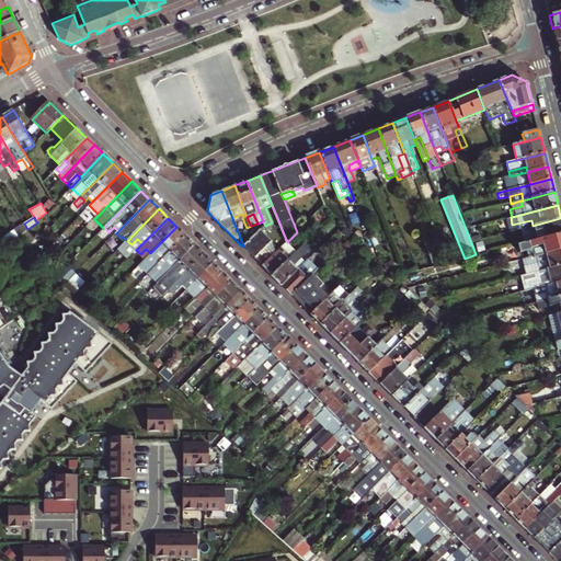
[(528,243),(560,233),(560,218),(533,226),(536,237),(527,240),(528,243)]
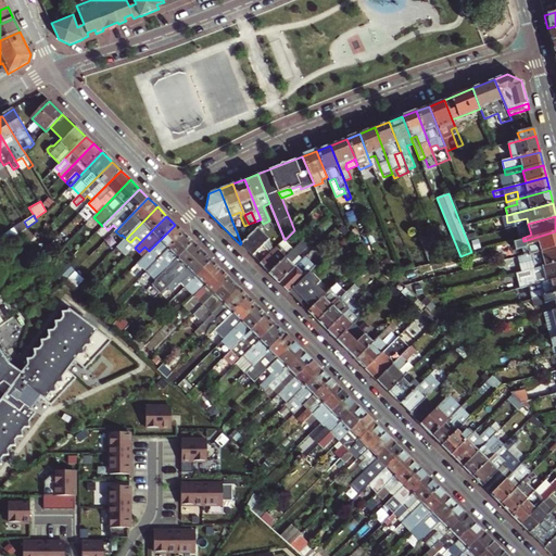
[(17,234),(25,228),(27,227),(24,222),(13,227),(17,235),(17,234)]
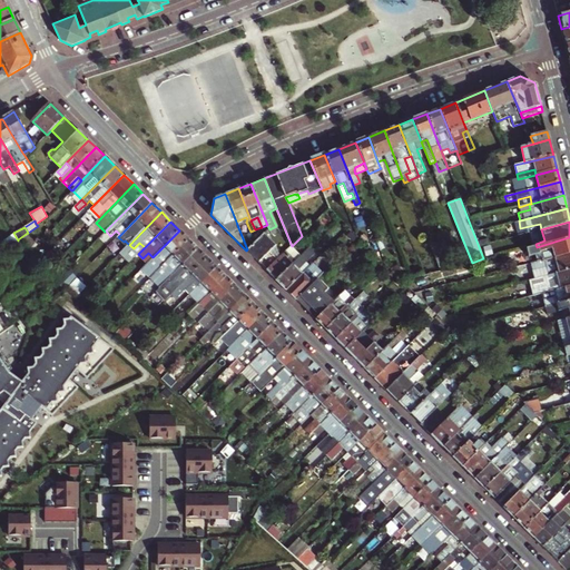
[(266,271),(281,256),(269,229),(258,239),(247,249),(246,251),(266,271)]
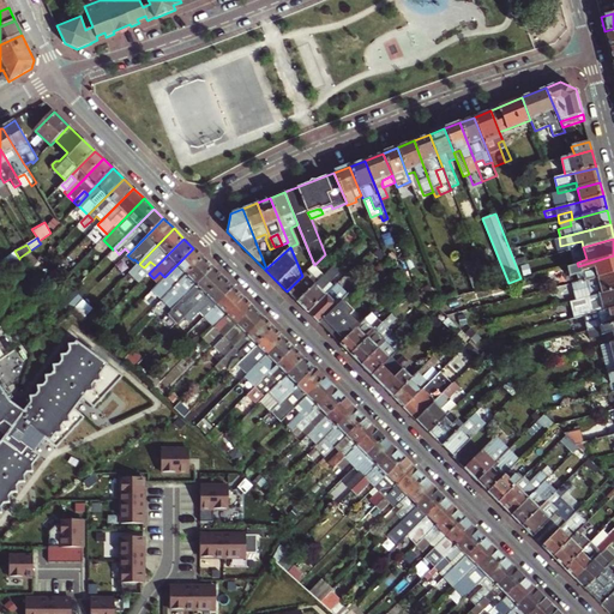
[(170,283),(175,288),(204,258),(193,248),(164,277),(156,287),(161,293),(170,283)]
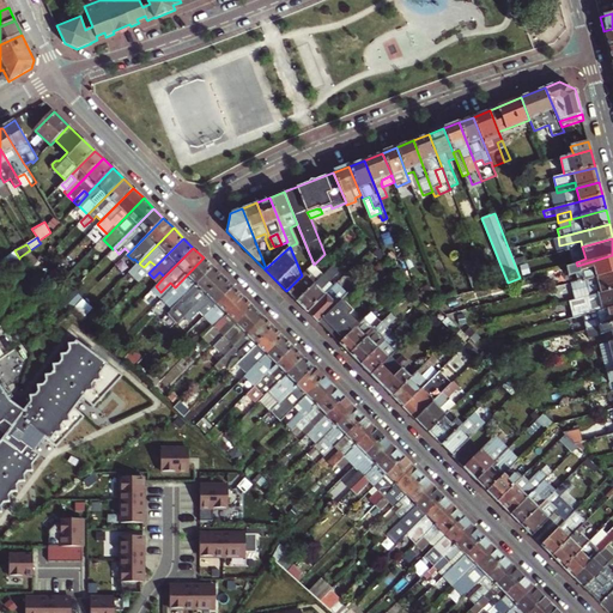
[(32,271),(40,263),(28,252),(19,258),(32,271)]
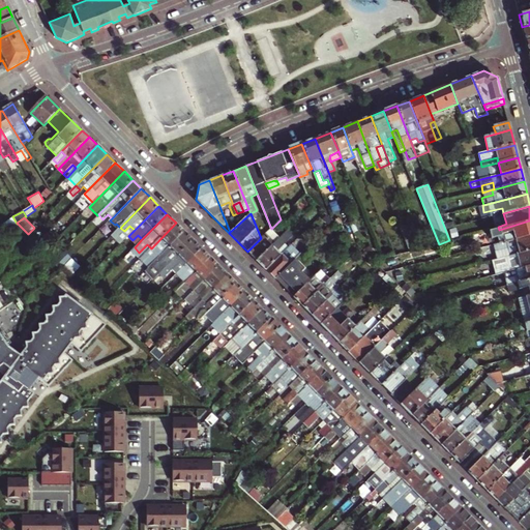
[(503,242),(529,235),(529,221),(499,230),(490,232),(492,239),(501,237),(503,242)]
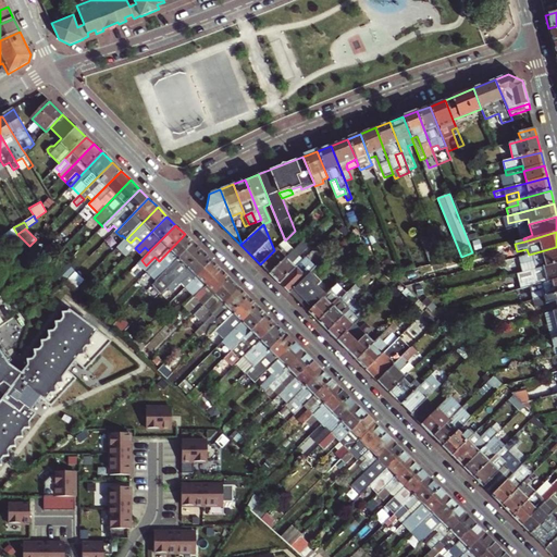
[(163,267),(168,270),(194,244),(185,234),(159,261),(153,267),(159,271),(163,267)]
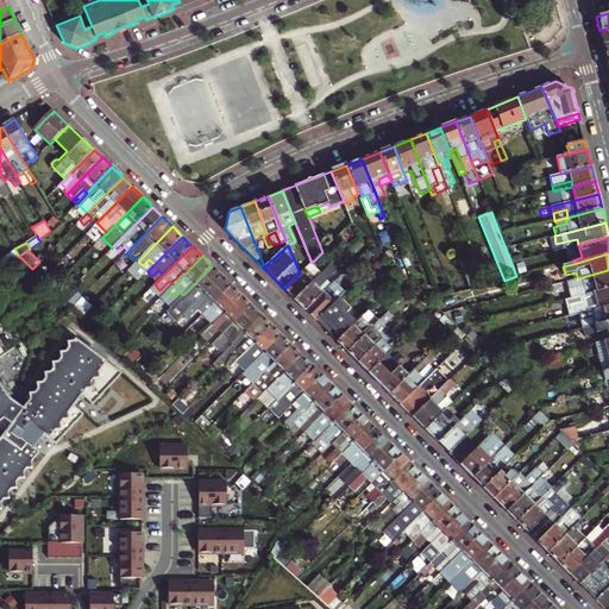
[(43,277),(48,272),(55,265),(45,257),(39,262),(32,269),(42,278),(43,277)]
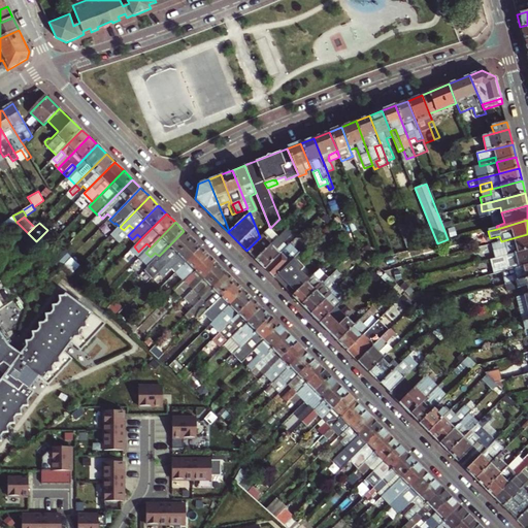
[(246,251),(256,260),(281,236),(271,227),(270,228),(260,237),(246,251)]
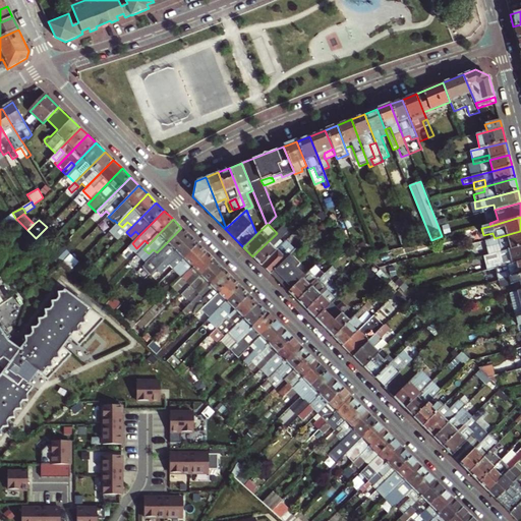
[(252,256),(262,266),(278,250),(274,246),(281,239),(290,230),(285,225),(277,233),(252,256)]
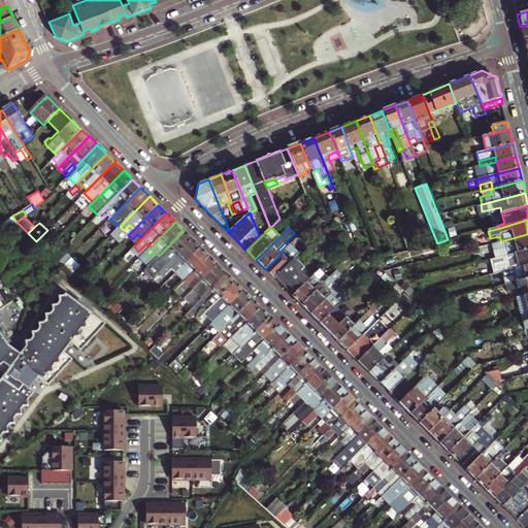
[(164,261),(167,265),(193,239),(184,231),(159,256),(154,261),(154,262),(158,266),(164,261)]
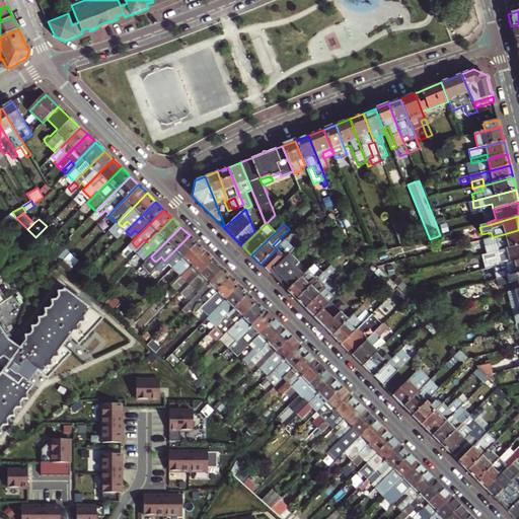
[(500,250),(518,245),(518,230),(493,237),(469,243),(470,249),(485,246),(498,243),(500,250)]
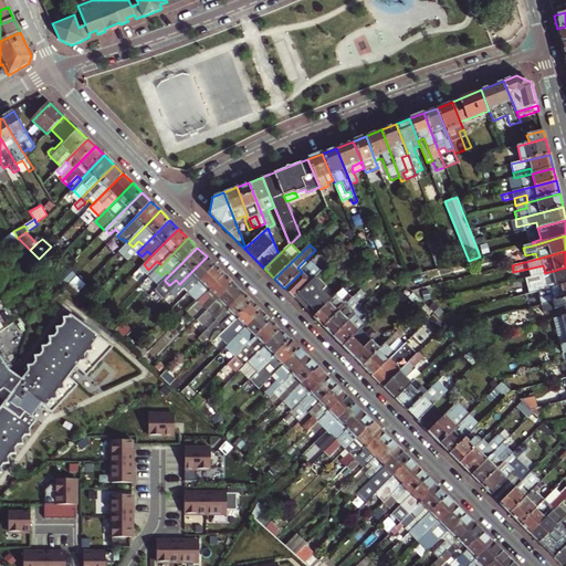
[(50,266),(53,263),(44,253),(40,258),(50,266)]
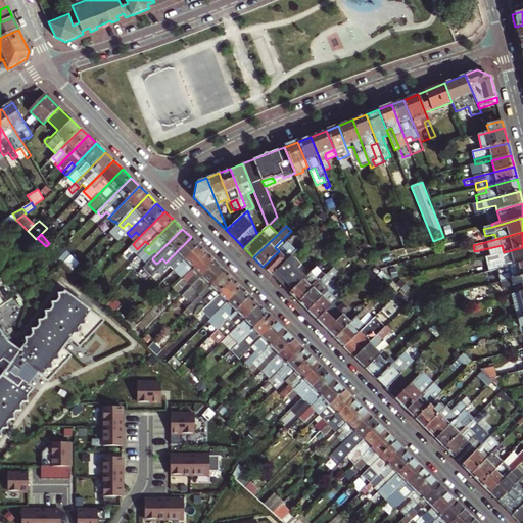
[(171,267),(175,271),(199,246),(191,237),(165,263),(153,276),(157,280),(171,267)]
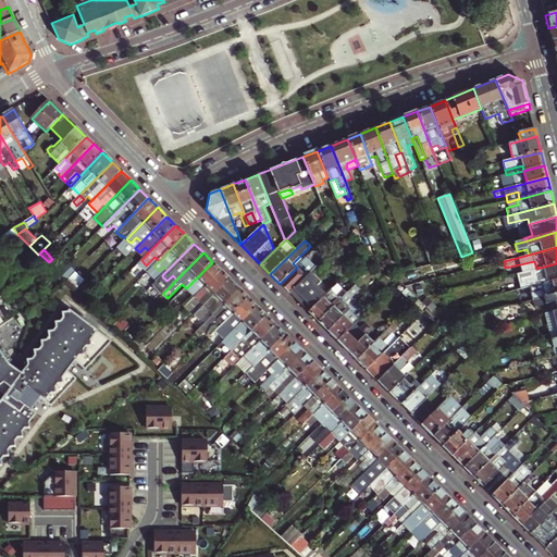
[(297,268),(297,267),(305,260),(300,256),(293,263),(297,268)]
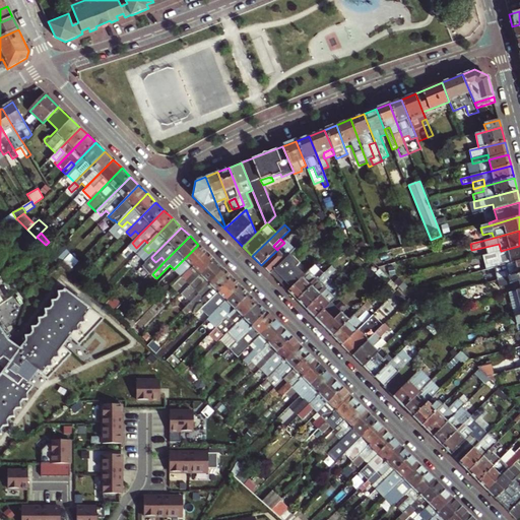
[(497,252),(501,251),(499,244),(485,247),(488,254),(497,252)]
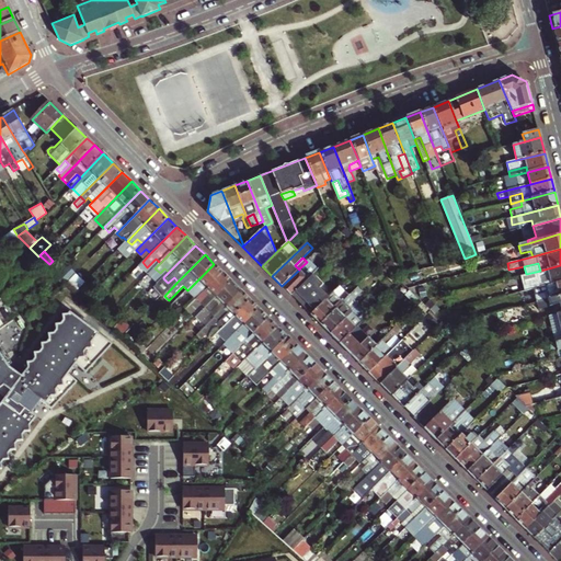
[(187,290),(196,299),(222,273),(214,264),(187,290)]
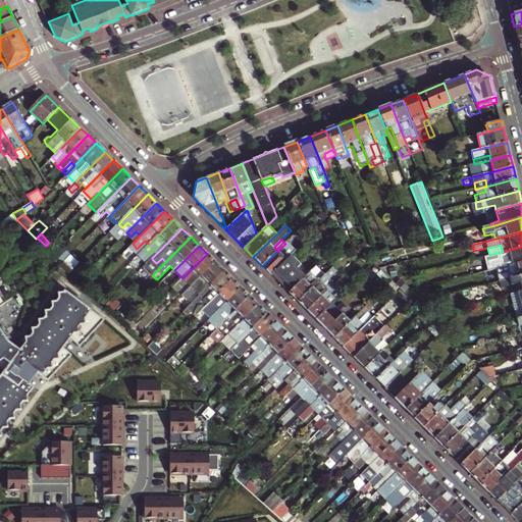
[(508,265),(521,261),(521,247),(503,252),(499,253),(501,261),(486,265),(472,269),(473,274),(496,269),(508,265)]
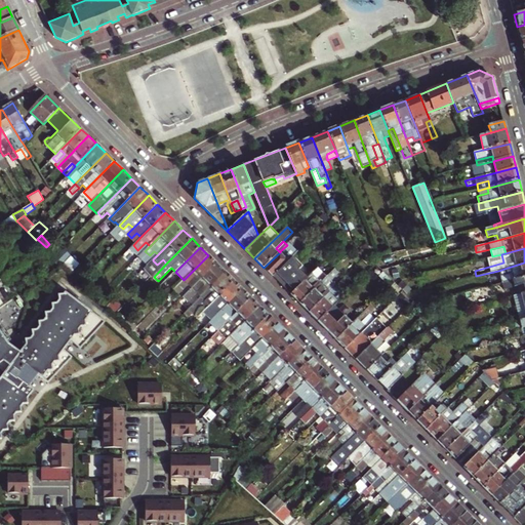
[(150,255),(153,259),(158,254),(154,251),(150,255)]
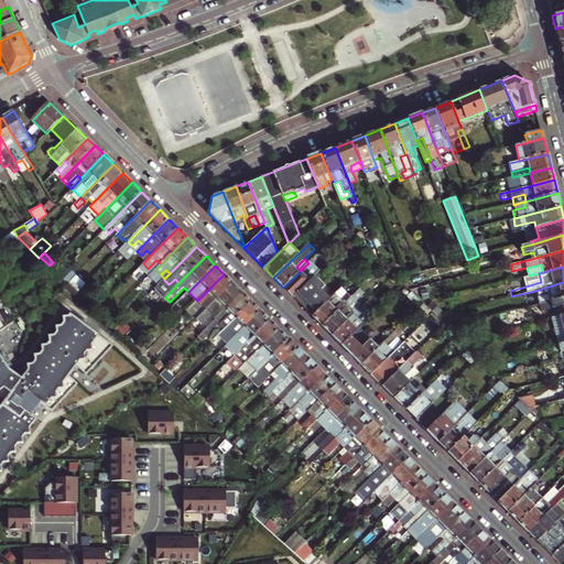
[(283,288),(293,297),(313,278),(311,274),(307,277),(301,270),(301,271),(283,288)]
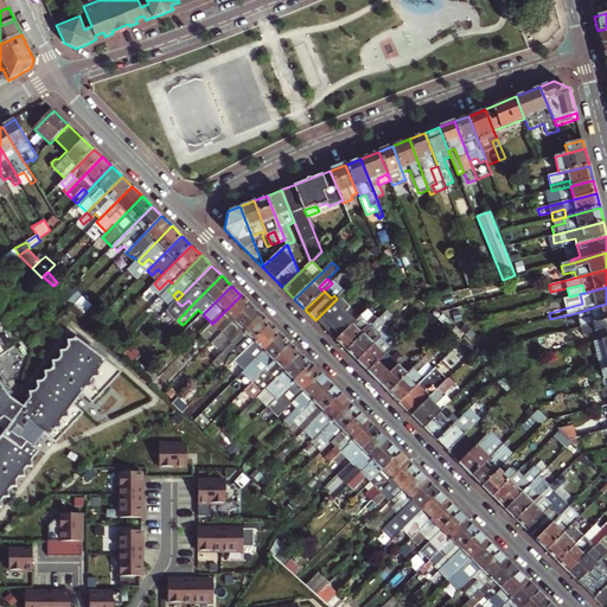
[(566,308),(582,304),(580,294),(569,296),(563,299),(566,308)]
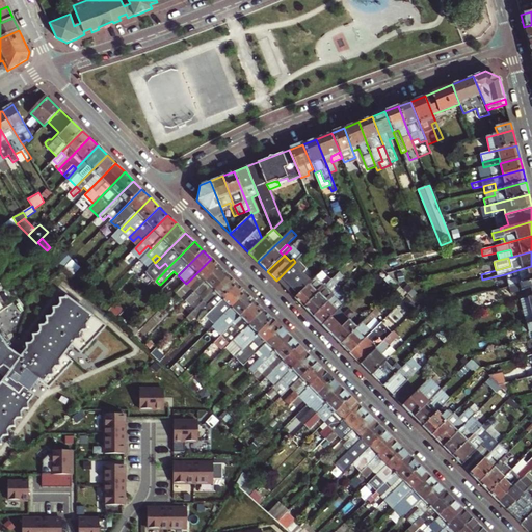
[(191,289),(194,293),(219,267),(211,259),(186,284),(179,291),(184,296),(191,289)]
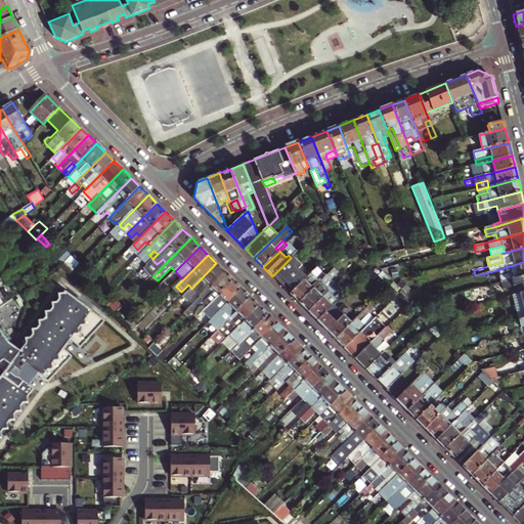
[(290,294),(311,272),(312,272),(294,255),(291,258),(272,276),(290,294)]
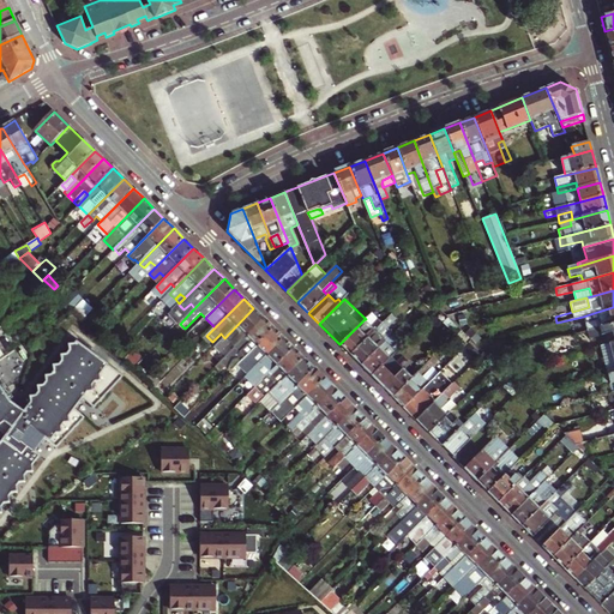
[(599,327),(613,323),(613,307),(597,312),(600,319),(584,324),(587,331),(599,327)]
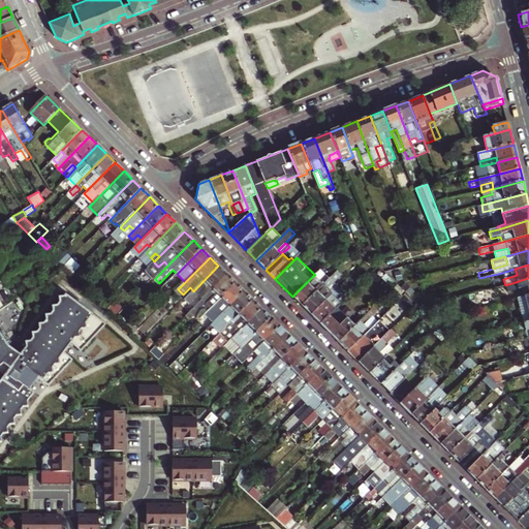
[(198,296),(201,300),(227,275),(218,266),(193,291),(178,306),(183,311),(189,305),(198,296)]
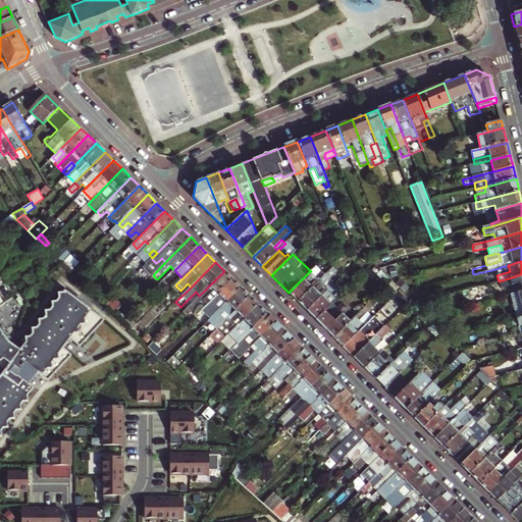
[(310,271),(315,276),(321,270),(316,265),(311,271),(310,271)]
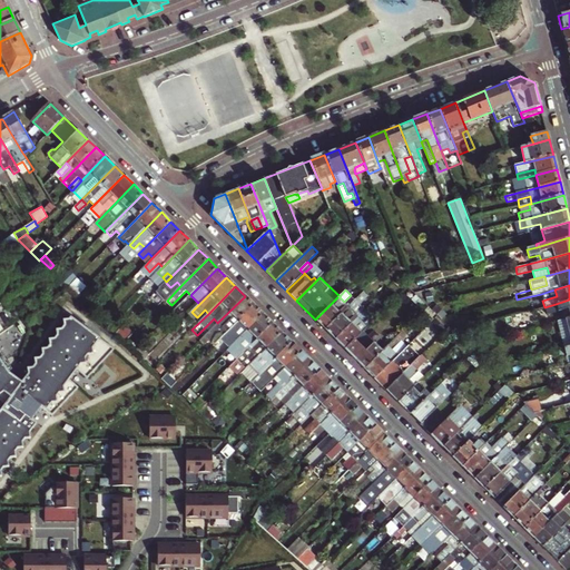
[(542,301),(557,296),(554,290),(541,294),(542,301)]
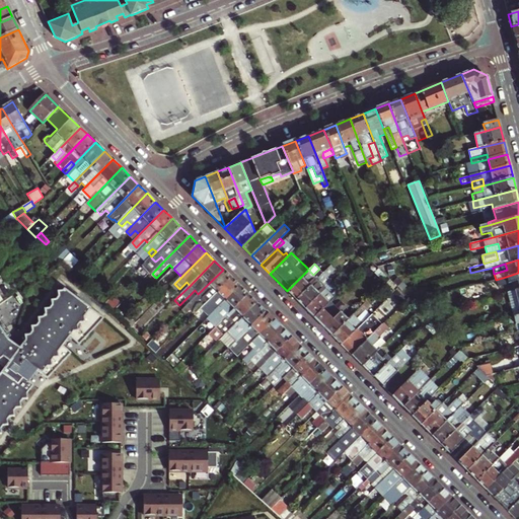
[(287,291),(296,300),(323,273),(319,269),(313,275),(308,270),(287,291)]
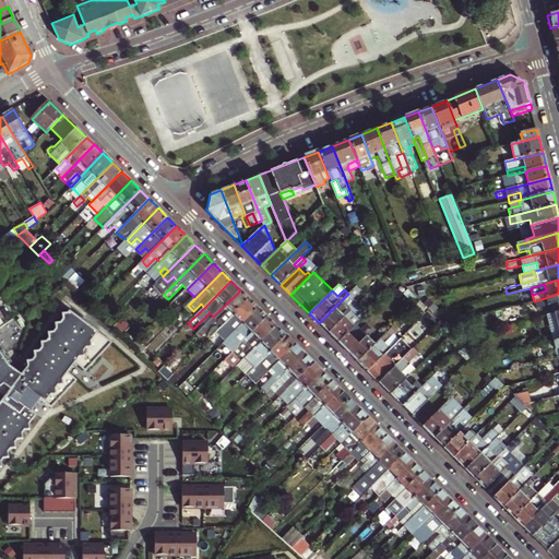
[(419,300),(408,289),(404,294),(415,305),(419,300)]
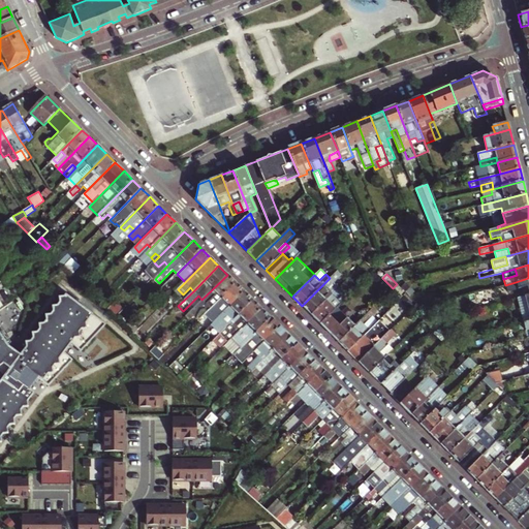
[(209,311),(236,283),(227,275),(201,300),(193,308),(189,312),(194,316),(205,306),(209,311)]
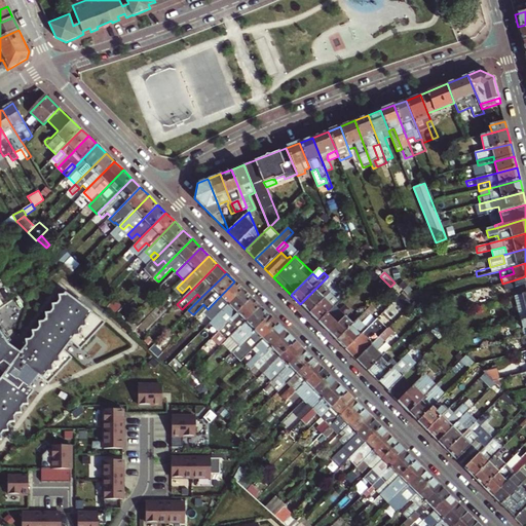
[(300,304),(309,313),(336,287),(337,286),(328,276),(300,304)]
